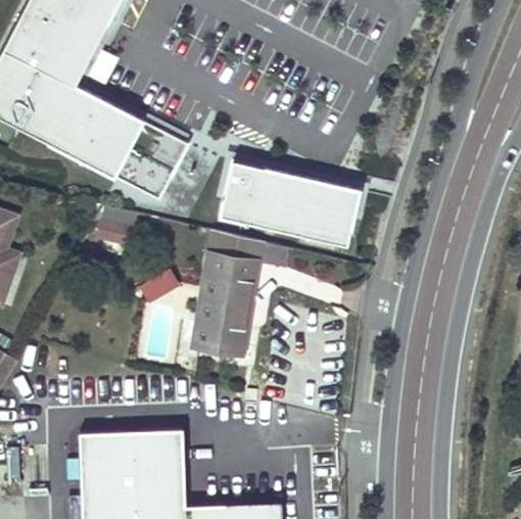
[(27,0),(0,51),(0,119),(156,201),(186,145),(72,85),(115,0),(27,0)]
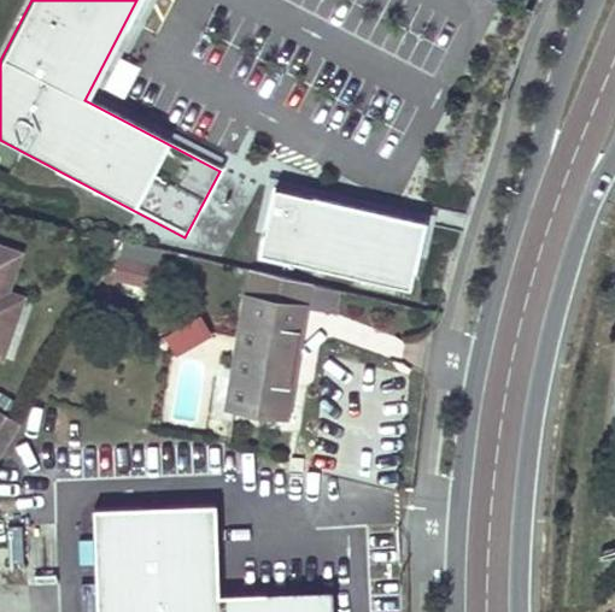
[(321,201),(271,189),(256,257),(306,268),(356,280),(406,290),(421,224),(372,212),(321,201)]
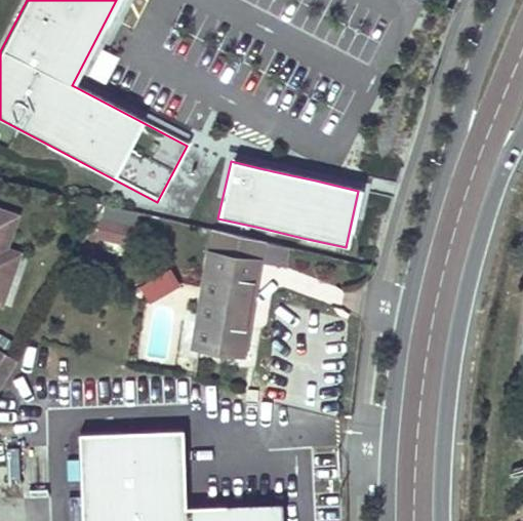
[(126,250),(136,215),(103,205),(92,240),(126,250)]
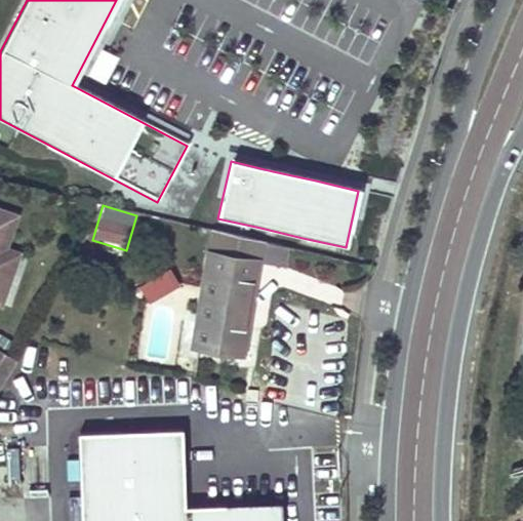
[(21,218),(0,211),(0,289),(2,290),(7,275),(14,278),(23,256),(8,251),(21,218)]
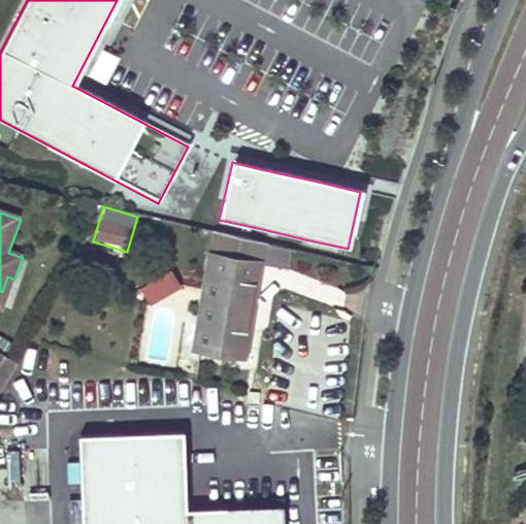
[(212,234),(193,352),(240,360),(256,266),(260,244),(212,234)]
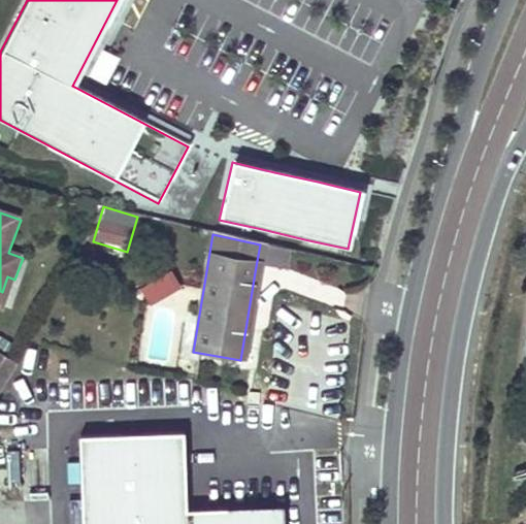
[(260,244),(256,266),(282,271),(285,251),(260,244)]
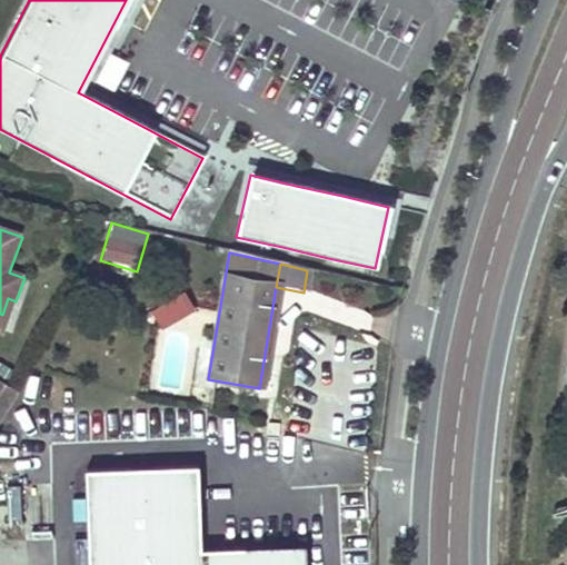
[(0,331),(5,334),(16,301),(8,298),(2,315),(0,314),(0,331)]
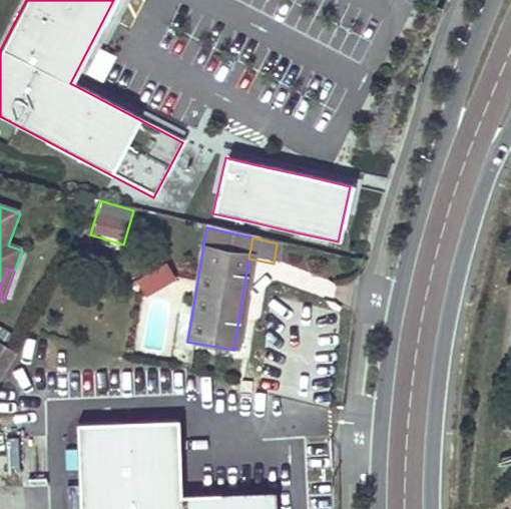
[(168,284),(160,269),(133,284),(142,299),(168,284)]
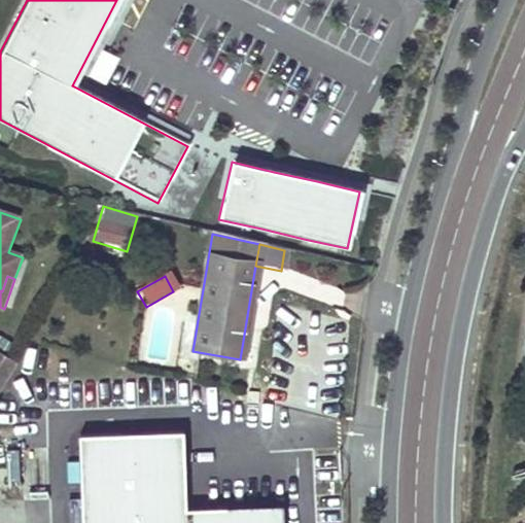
[(0,380),(4,383),(15,363),(0,352),(0,380)]
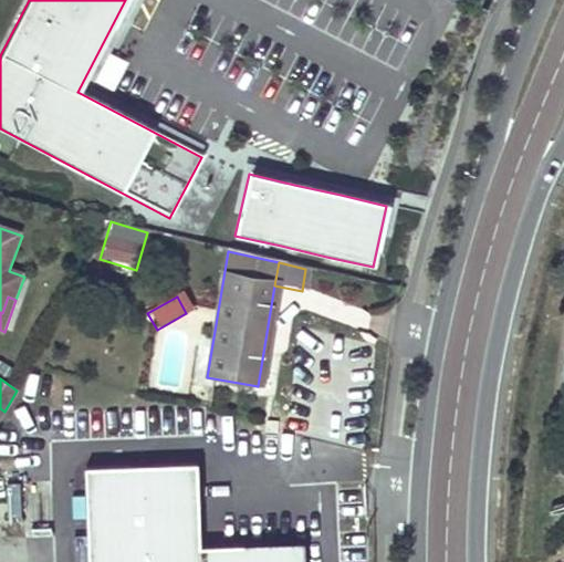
[(86,469),(89,561),(304,561),(304,547),(200,550),(198,466),(86,469)]
